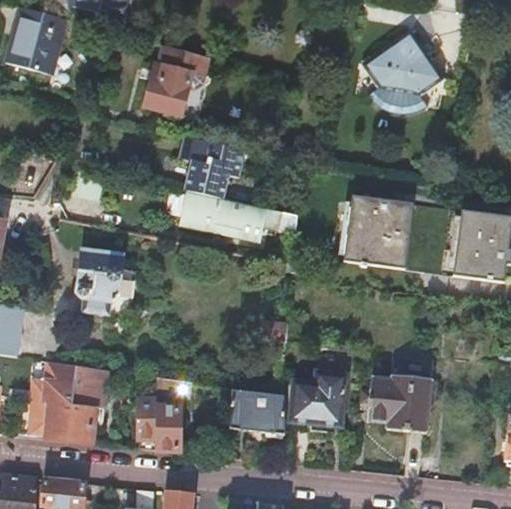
[(73,0),(76,5),(123,18),(127,0),(73,0)]
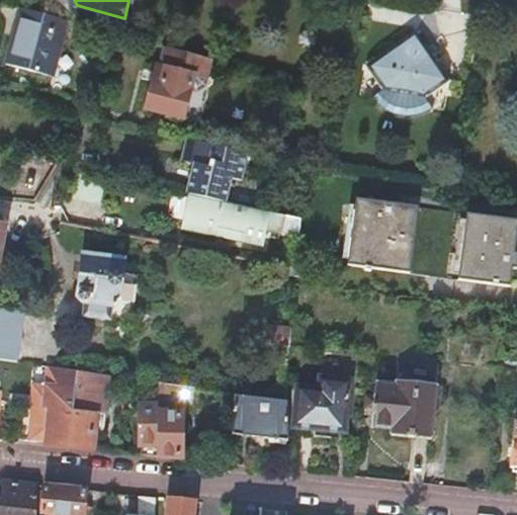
[(55,74),(69,19),(45,12),(21,6),(8,62),(55,74)]
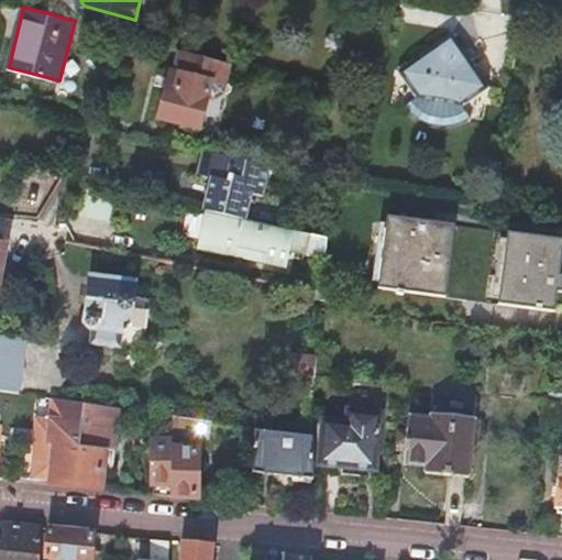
[(462,120),(466,118),(467,110),(463,103),(487,87),(487,84),(472,61),(462,46),(458,40),(455,40),(454,36),(452,34),(449,33),(445,35),(444,37),(442,37),(398,67),(398,70),(415,95),(404,102),(410,111),(418,117),(427,121),(434,123),(442,124),(452,123),(462,120)]
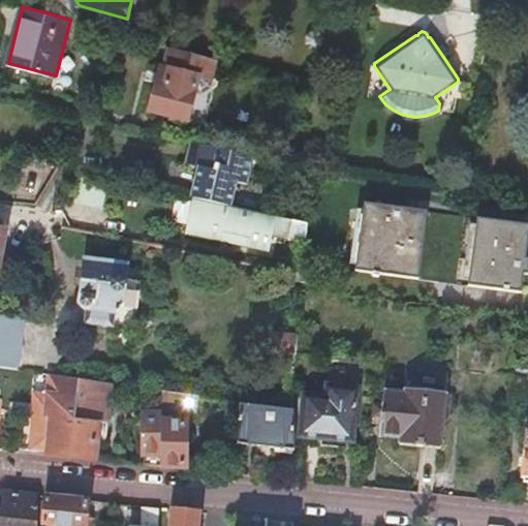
[(434,43),(443,57),(447,52),(445,47),(440,42),(434,43)]
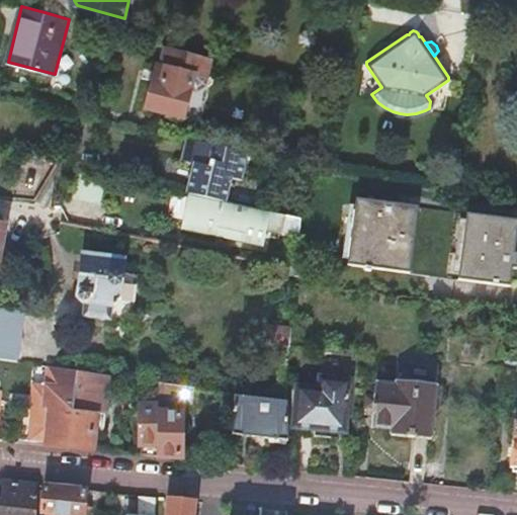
[(172,52),(169,63),(194,69),(196,58),(172,52)]
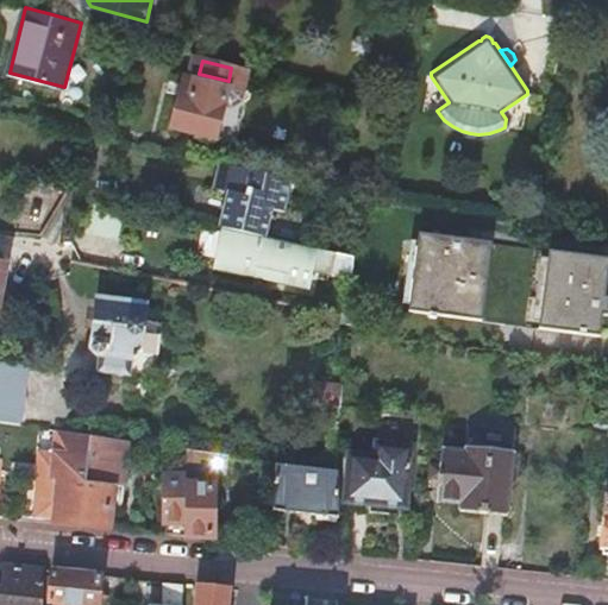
[(186,76),(173,126),(215,137),(229,87),(186,76)]
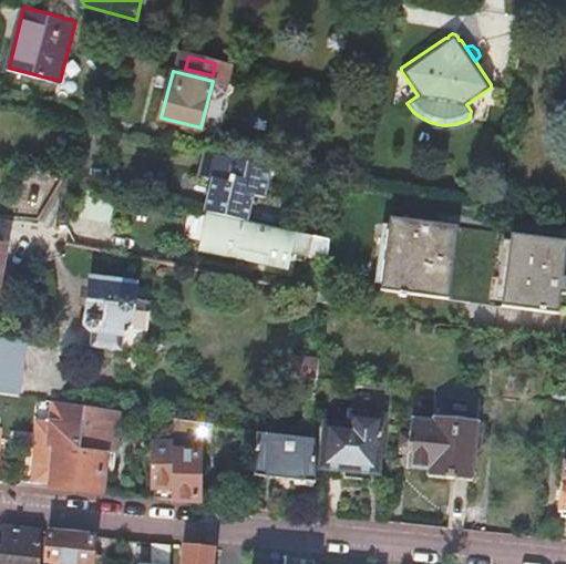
[(209,151),(202,150),(197,172),(204,174),(209,151)]
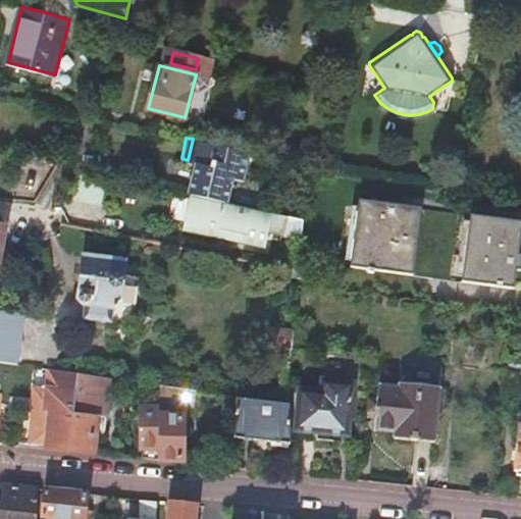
[(244,178),(250,153),(193,139),(188,160),(198,162),(201,163),(209,165),(207,172),(203,171),(198,195),(226,201),(231,175),(244,178)]
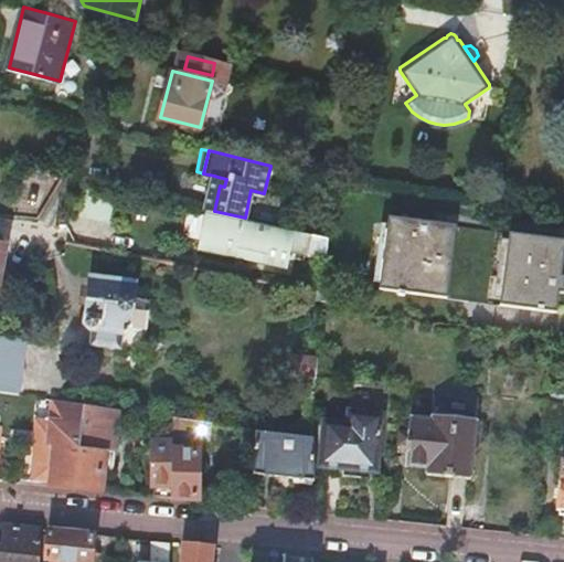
[(109,220),(116,193),(86,187),(81,212),(109,220)]
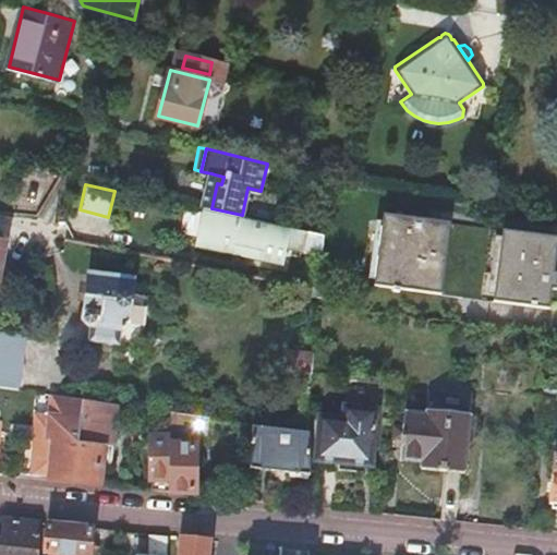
[(242,215),(212,208),(207,207),(204,206),(195,245),(283,265),(288,245),(304,250),(324,254),(325,233),(309,230),(242,215)]
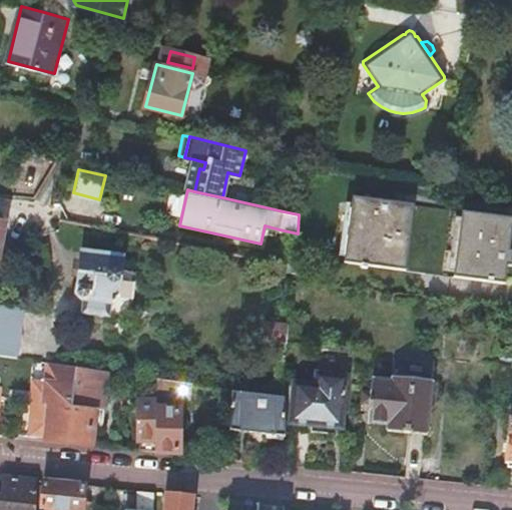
[(353,195),(345,261),(362,263),(361,266),(368,267),(368,264),(505,282),(508,264),(511,264),(511,249),(510,249),(511,237),(511,216),(393,200),(394,191),(380,189),(379,199),(353,195)]
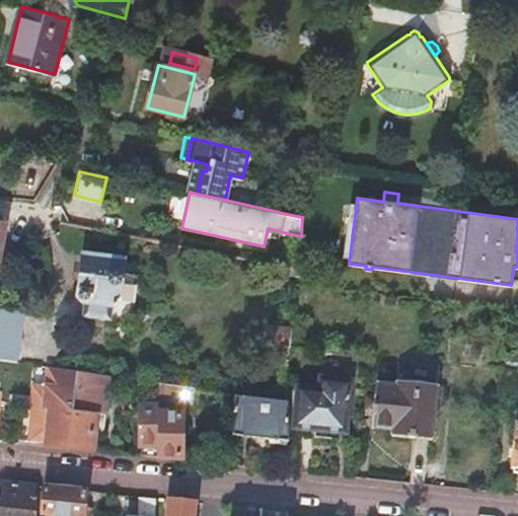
[(0,221),(0,286),(12,288),(19,241),(4,238),(7,223),(0,221)]
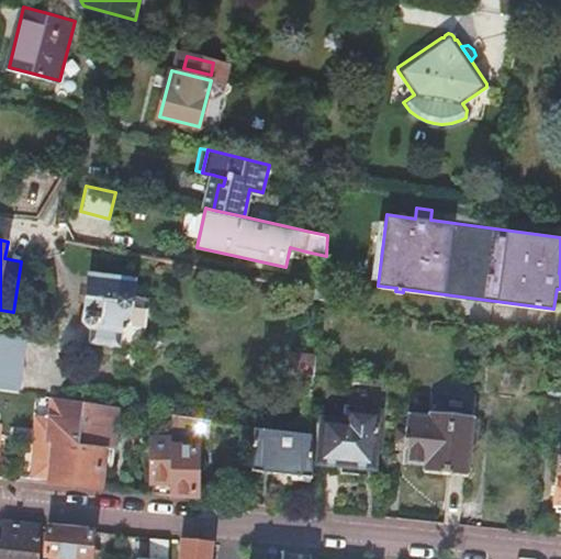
[(91,274),(86,314),(91,320),(92,320),(90,336),(145,344),(150,295),(134,293),(135,279),(91,274)]
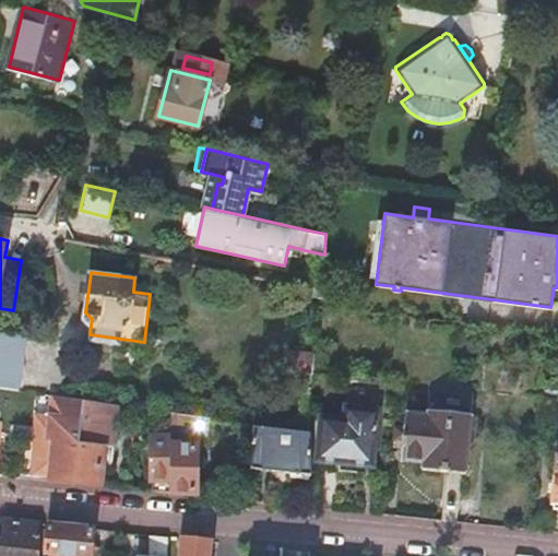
[(27,334),(0,329),(0,385),(20,388),(27,334)]
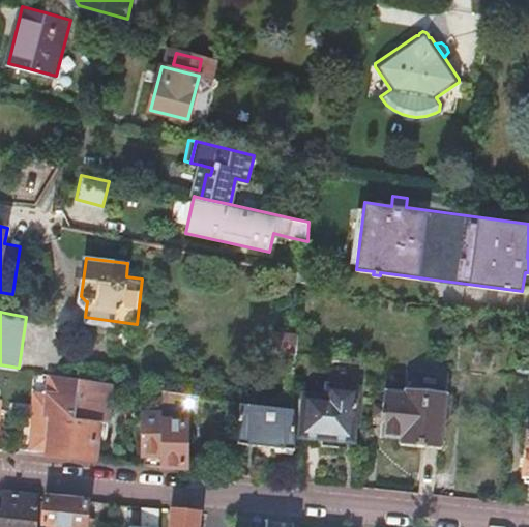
[(276,350),(298,351),(300,334),(278,333),(276,350)]
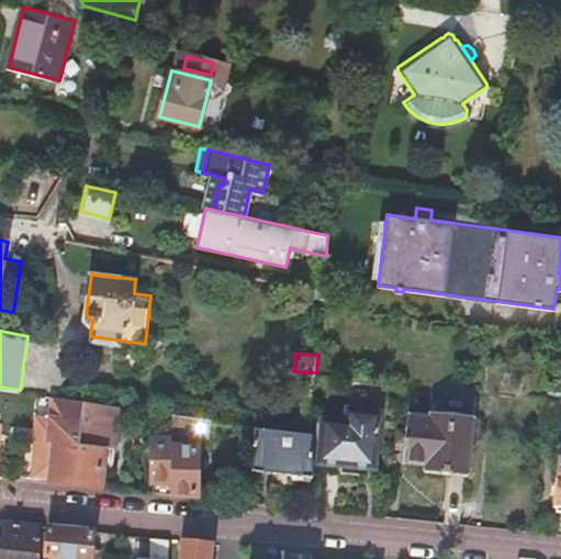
[(52,459),(51,482),(102,488),(104,465),(113,466),(120,405),(85,400),(82,420),(70,417),(67,442),(55,440),(56,434),(37,432),(35,458),(52,459)]
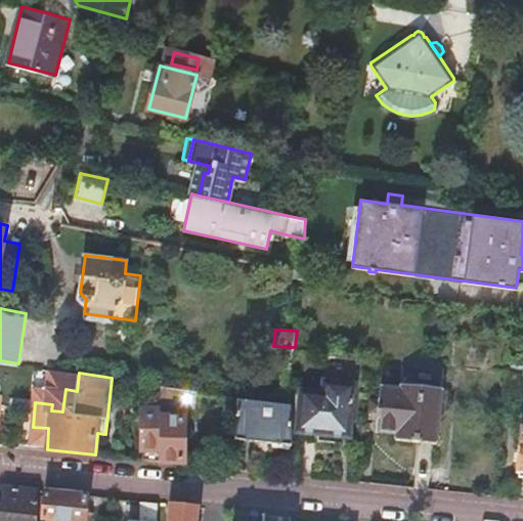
[(301,389),(297,430),(350,436),(356,383),(324,380),(322,391),(301,389)]
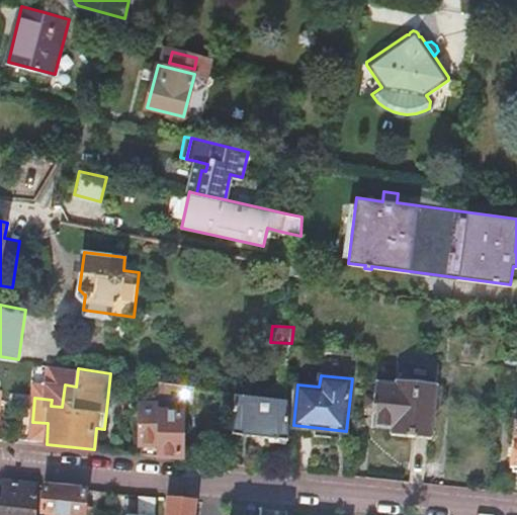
[(366,395),(365,405),(373,406),(371,426),(392,427),(392,433),(432,437),(437,383),(397,379),(397,382),(376,380),(374,395),(366,395)]
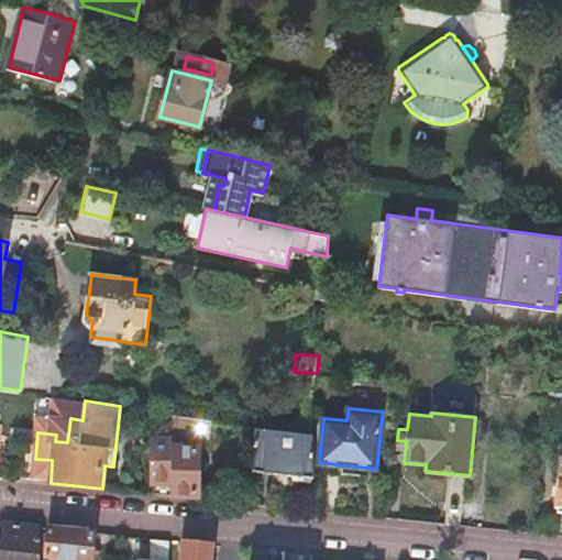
[(256,428),(256,426),(175,414),(174,427),(256,439),(256,428)]
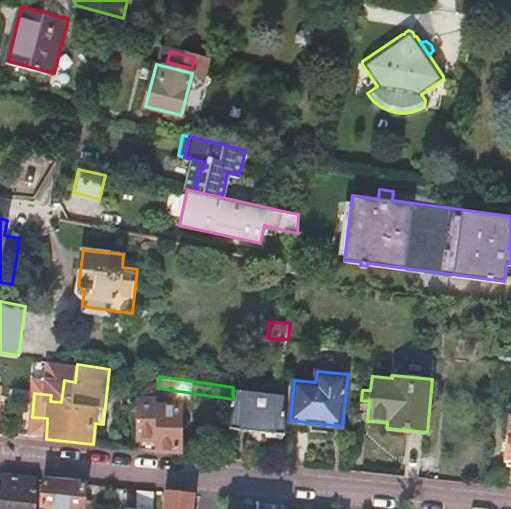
[(285,434),(285,395),(233,389),(233,399),(230,428),(285,434)]
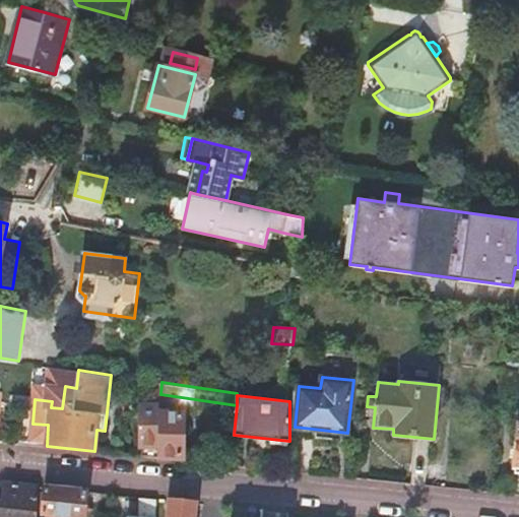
[(160,404),(143,405),(142,456),(156,457),(183,458),(183,412),(161,411),(160,404)]
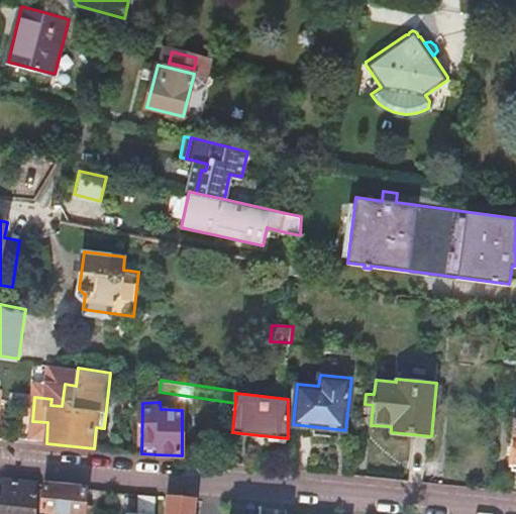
[(0,513),(36,513),(39,483),(4,480),(2,498),(0,497),(0,513)]
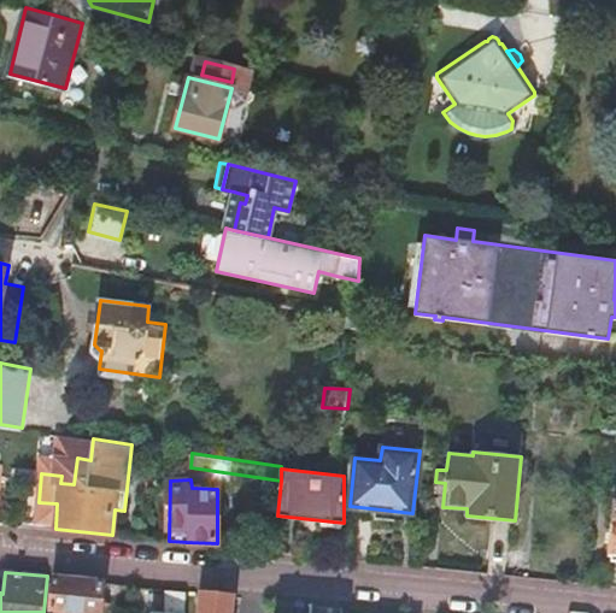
[(99,612),(103,582),(54,577),(51,607),(57,608),(56,612),(99,612)]
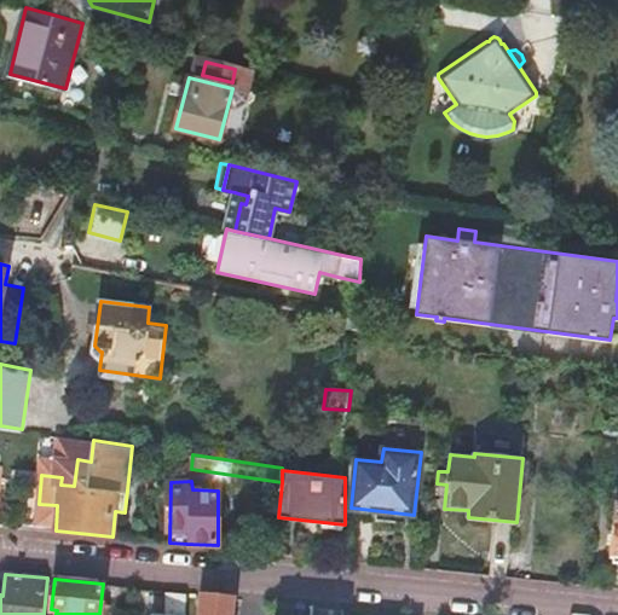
[(231,614),(234,597),(201,595),(198,614),(231,614)]
